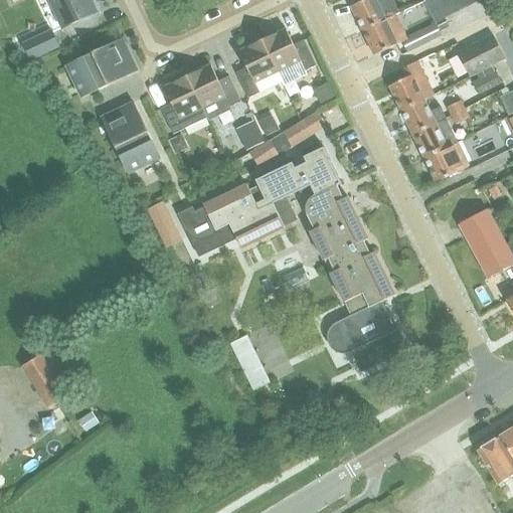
[(47,0),(60,27),(75,20),(76,22),(98,11),(99,13),(100,12),(94,0),(47,0)]
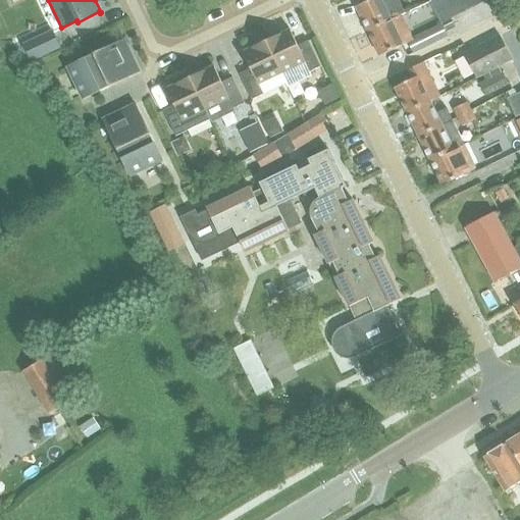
[(353,5),(365,30),(399,13),(404,11),(399,0),(364,0),(353,5)]
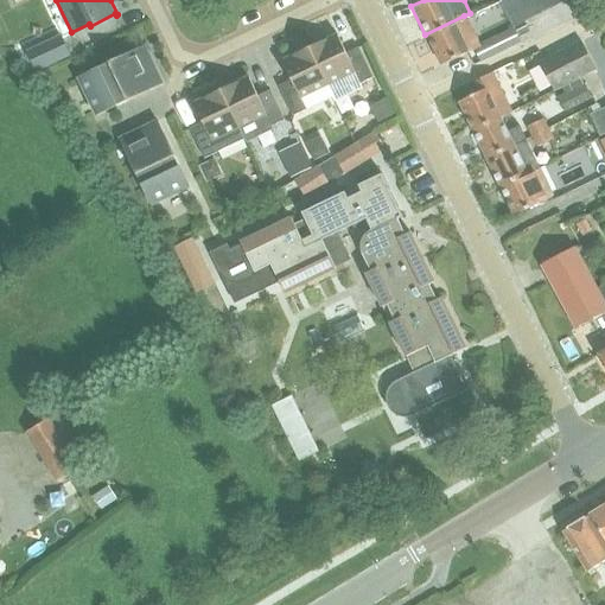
[(523,19),(513,0),(497,0),(511,26),(523,19)]
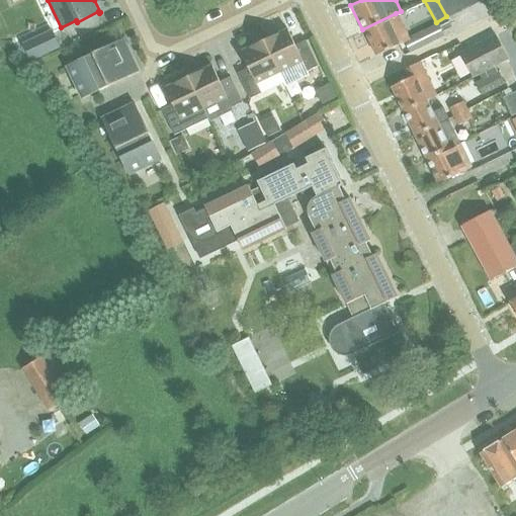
[(457,10),(451,0),(437,0),(446,16),(457,10)]
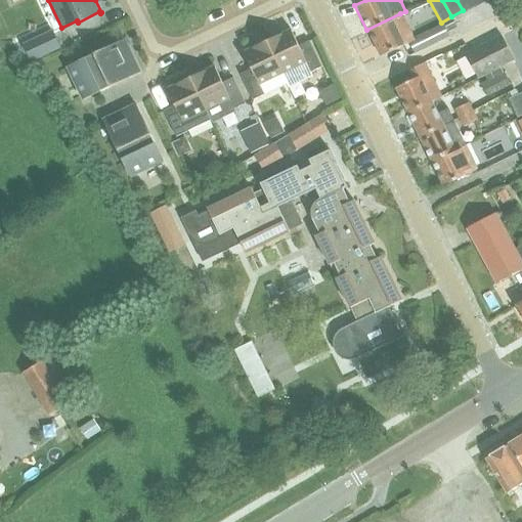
[(473,5),(470,0),(457,0),(463,10),(473,5)]
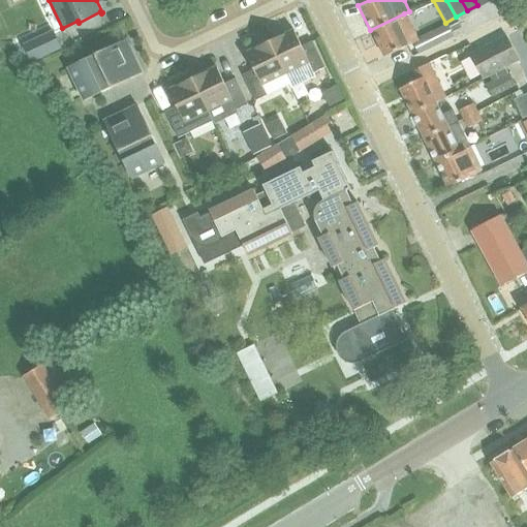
[(404,13),(370,30),(382,56),(411,42),(416,39),(415,38),(404,13)]
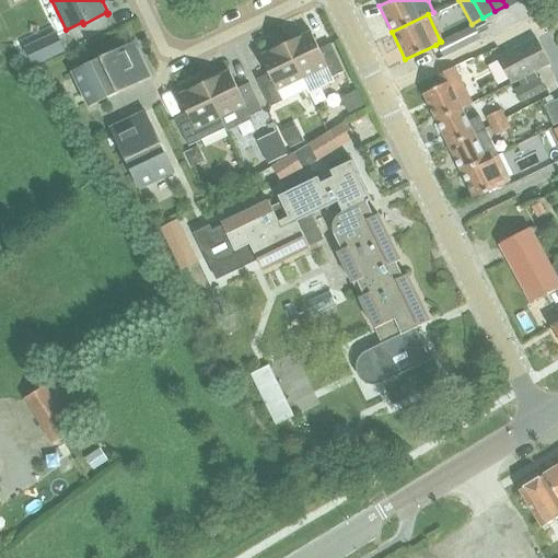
[(283,43),(304,88),(306,93),(332,80),(329,76),(343,70),(329,43),(317,48),(309,31),(283,43)]
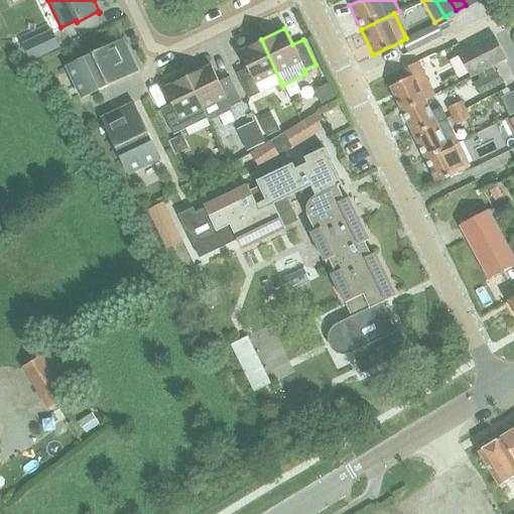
[(50,29),(21,43),(28,58),(57,44),(50,29)]
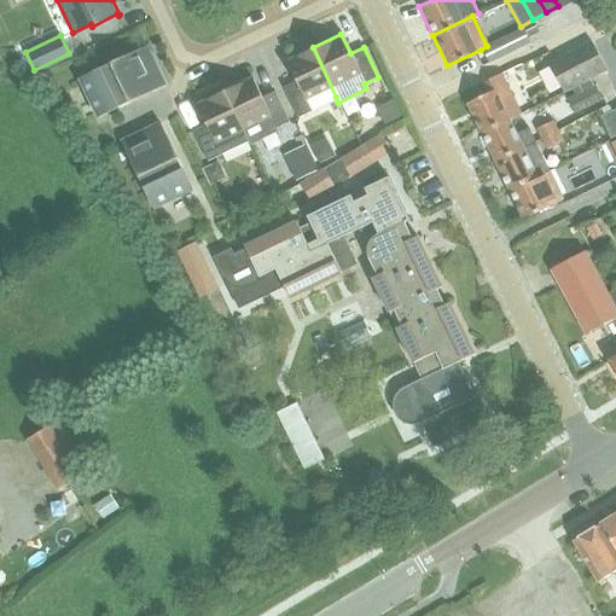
[(568,85),(587,75),(602,68),(588,40),(547,62),(561,89),(568,85)]
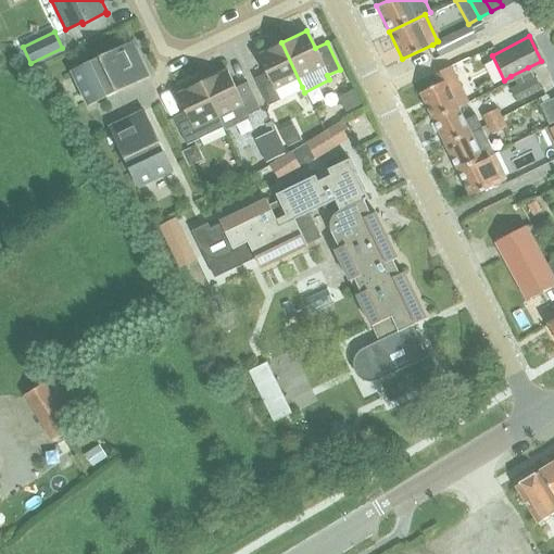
[(130,40),(72,68),(88,104),(147,76),(130,40)]
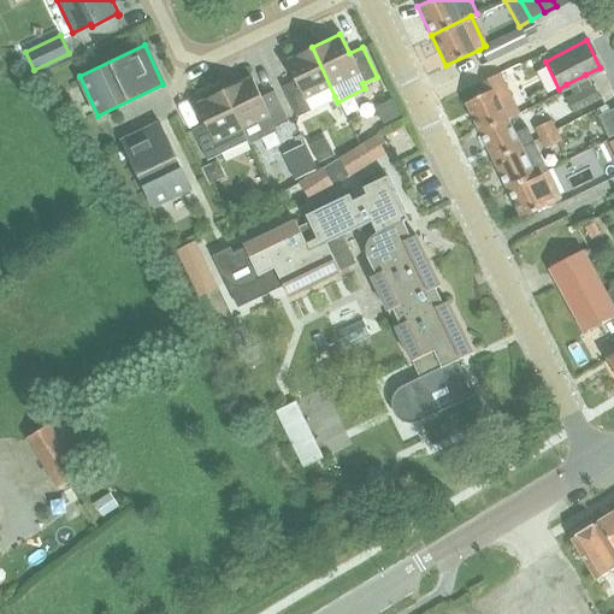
[(295,116),(335,96),(312,47),(284,60),(294,80),(281,86),(295,116)]
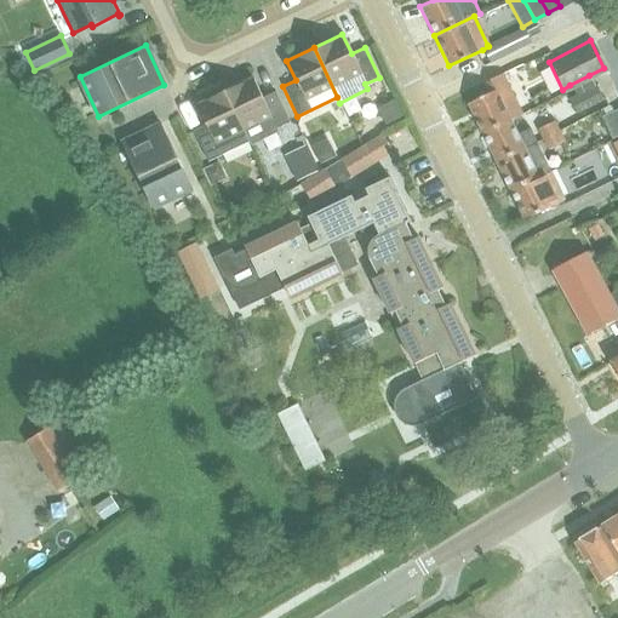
[(481,132),(508,119),(521,113),(502,73),(485,81),(490,92),(467,102),(481,132)]
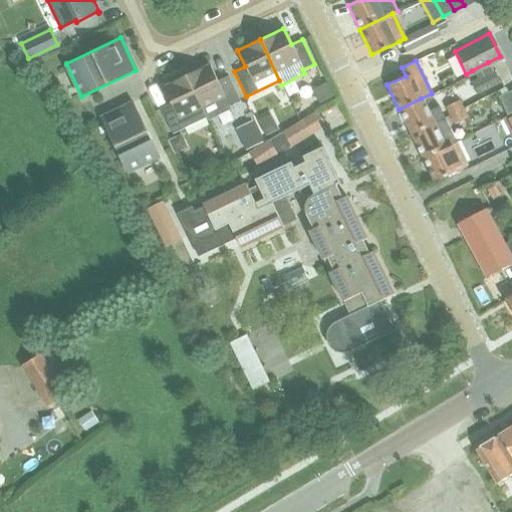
[(463,84),(469,96),(499,81),(493,69),(492,69),(488,62),(472,70),(476,77),(463,84)]
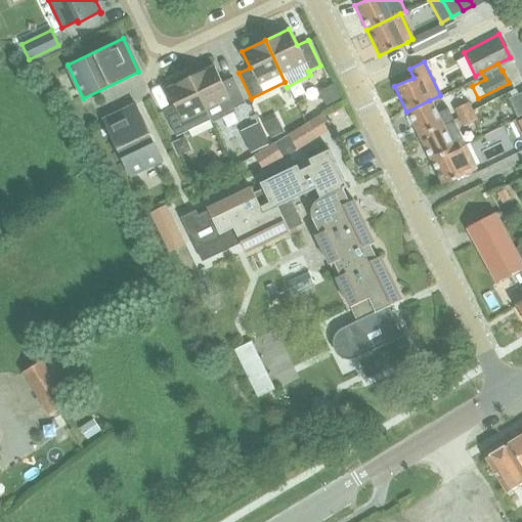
[(213,66),(189,77),(209,119),(211,122),(233,111),(232,107),(244,102),(231,77),(221,82),(213,66)]
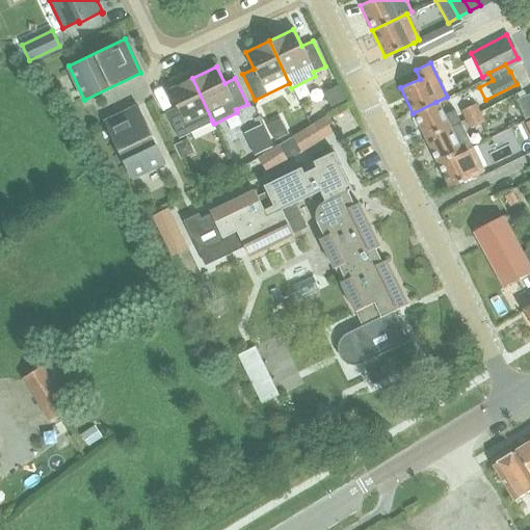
[(178,137),(212,121),(192,78),(167,89),(176,106),(165,111),(178,137)]
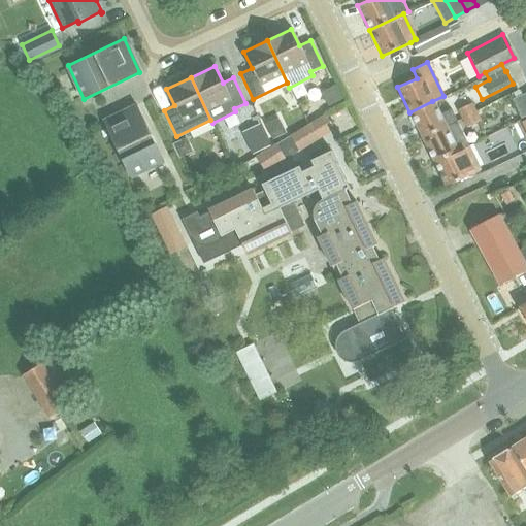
[(336,83),(321,90),(328,103),(343,96),(336,83)]
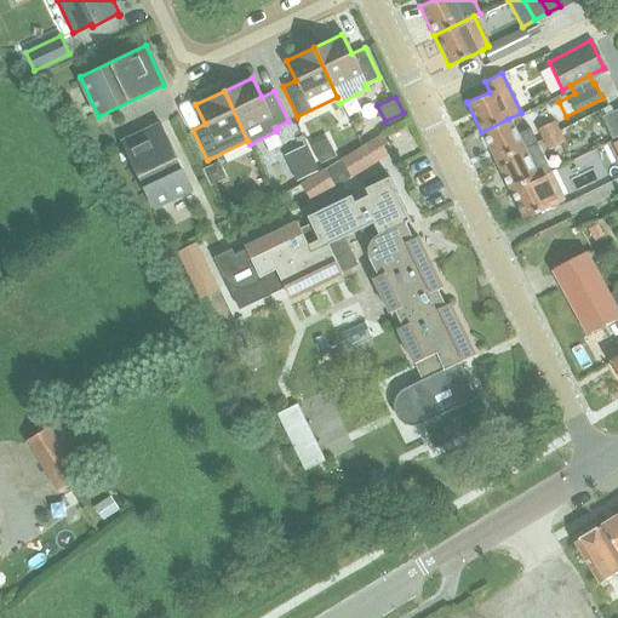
[(515,133),(508,119),(481,132),(496,160),(534,141),(528,126),(515,133)]
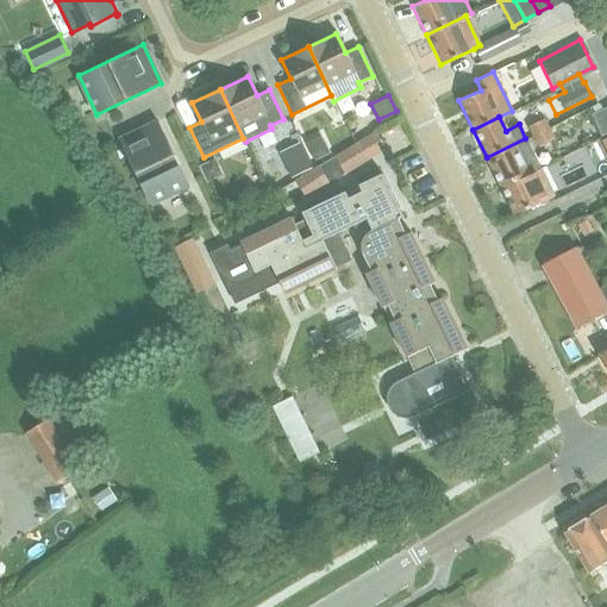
[(527,126),(532,136),(549,127),(544,118),(527,126)]
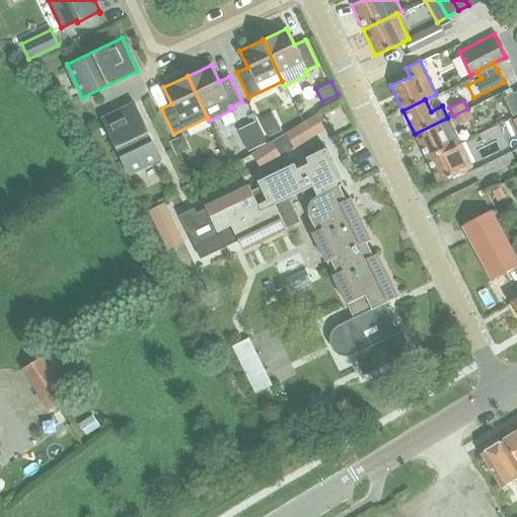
[(133,101),(100,118),(127,172),(159,157),(133,101)]
